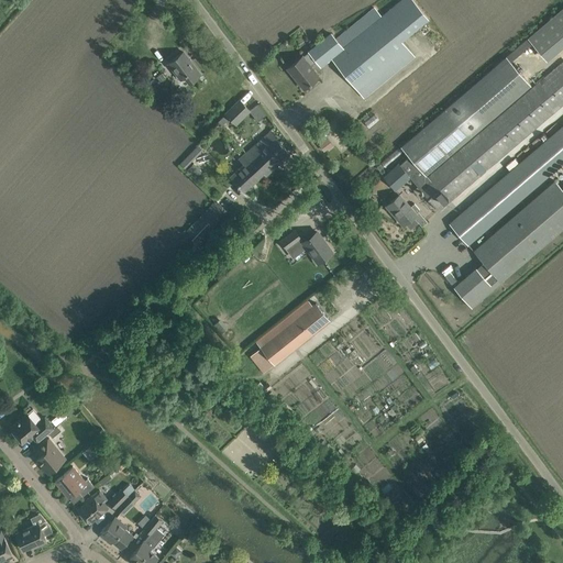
[(400,41),(428,19),(412,0),(400,0),(381,17),(373,7),(335,39),(331,33),(302,56),(296,61),(287,68),(304,88),(312,81),(319,77),(310,65),(327,52),(364,98),(414,56),(400,41)]
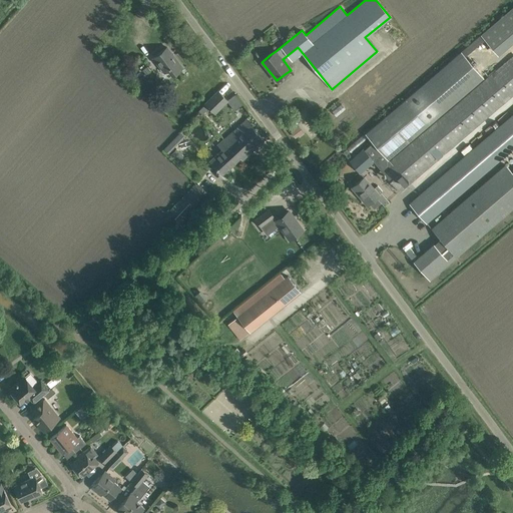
[(498,54),(512,41),(512,6),(481,33),(498,54)]
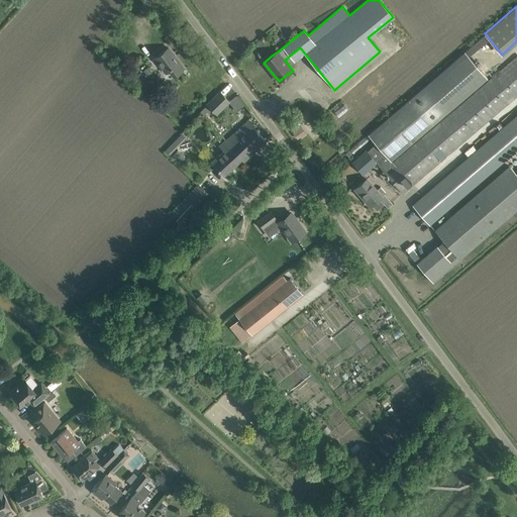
[(176,74),(184,68),(168,47),(154,58),(166,73),(172,68),(176,74)]
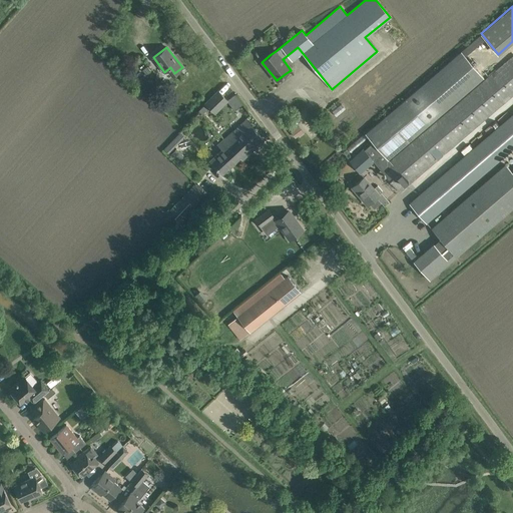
[(512,94),(512,55),(390,161),(389,160),(484,77),(460,50),(365,133),(373,142),(364,150),(364,149),(350,160),(360,173),(374,161),(400,191),(512,94)]
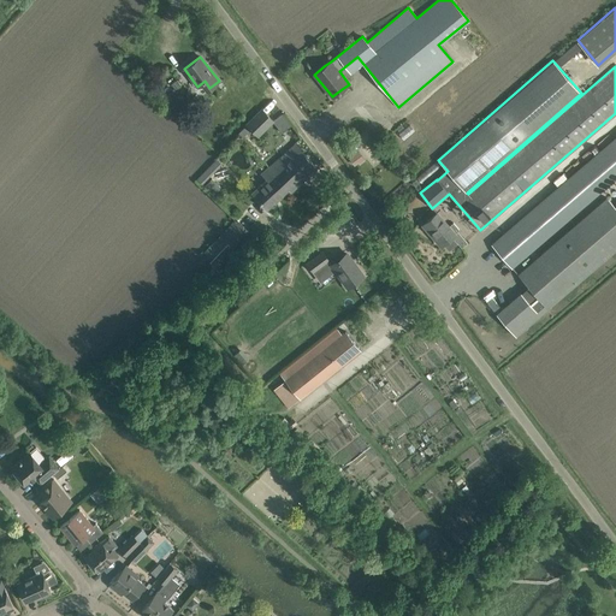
[(273,120),(262,110),(247,124),(237,132),(242,137),(252,129),(258,136),(273,120)]
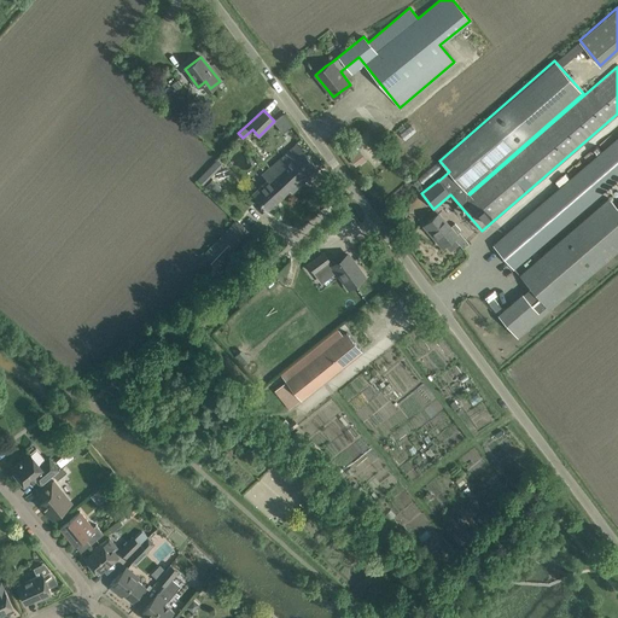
[(283,132),(292,126),(284,114),(274,120),(283,132)]
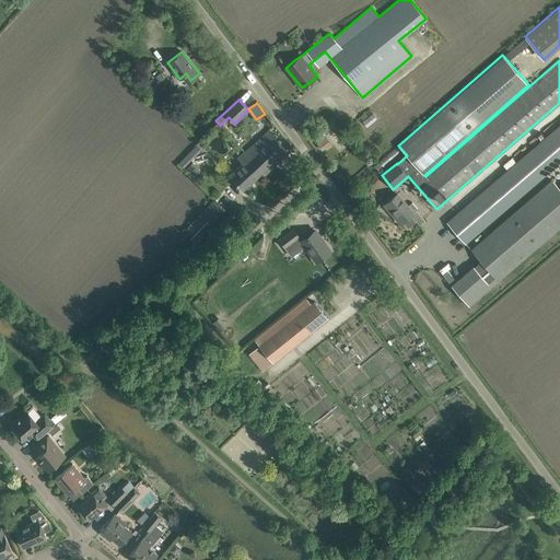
[(559,124),(447,222),(465,243),(559,160),(559,124)]
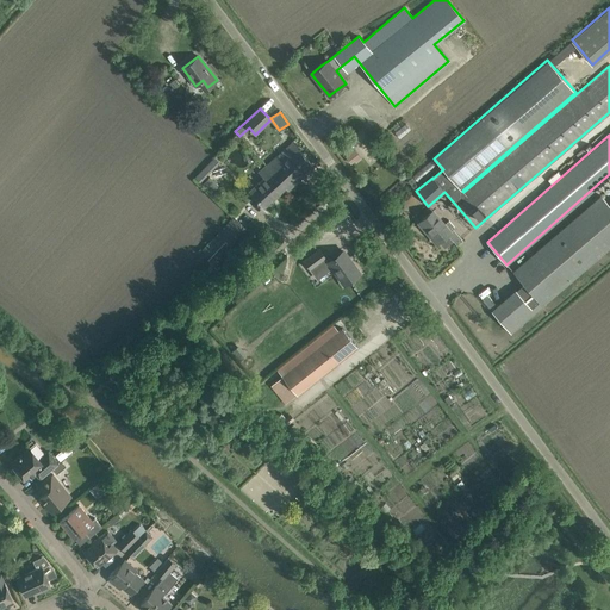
[(282,150),(266,166),(288,190),(304,174),(313,166),(292,142),(282,150)]
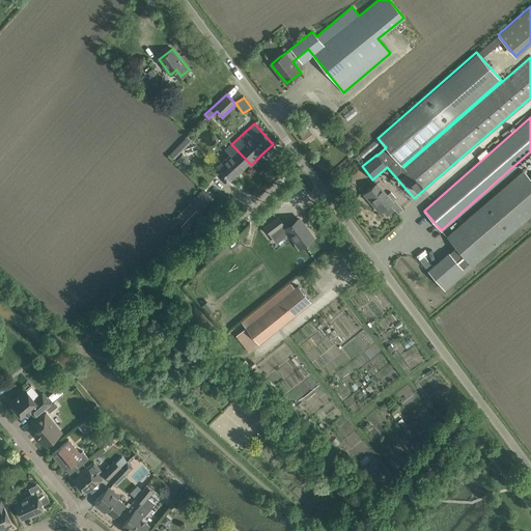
[(306,143),(315,137),(309,128),(300,134),(306,143)]
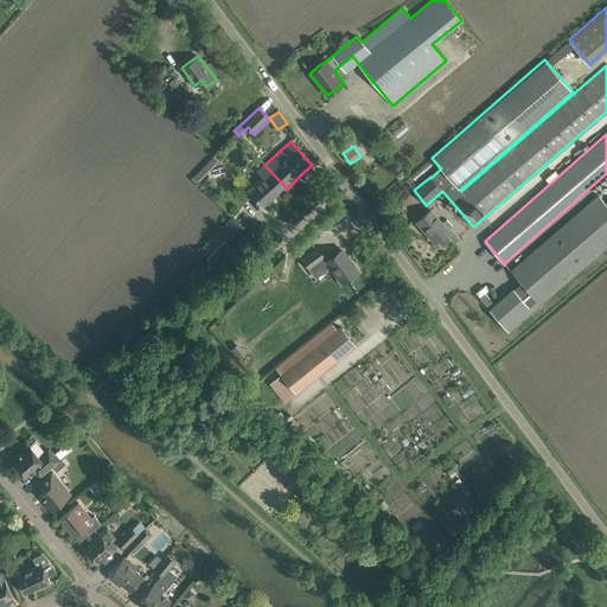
[(263,176),(248,190),(263,206),(285,186),(286,189),(287,189),(264,165),(259,171),(263,176)]
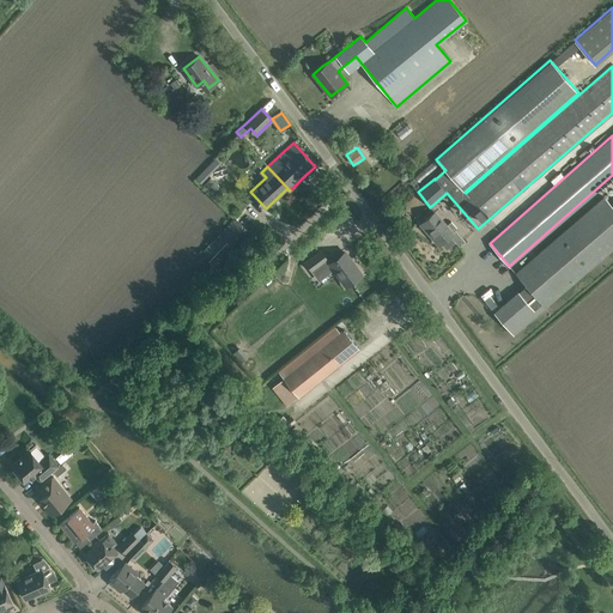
[(212,194),(219,187),(211,177),(202,184),(212,194)]
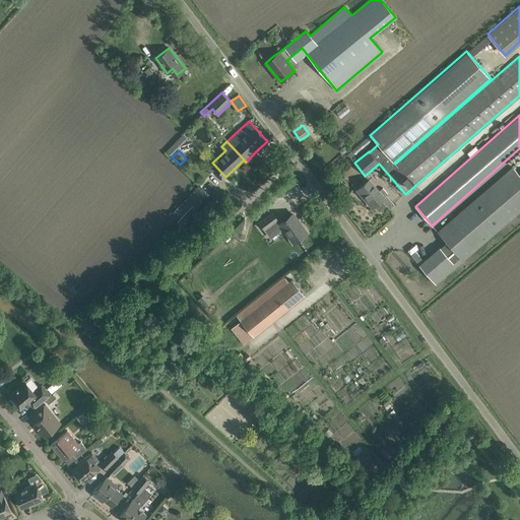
[(519,175),(512,167),(437,232),(462,260),(519,209),(519,175)]
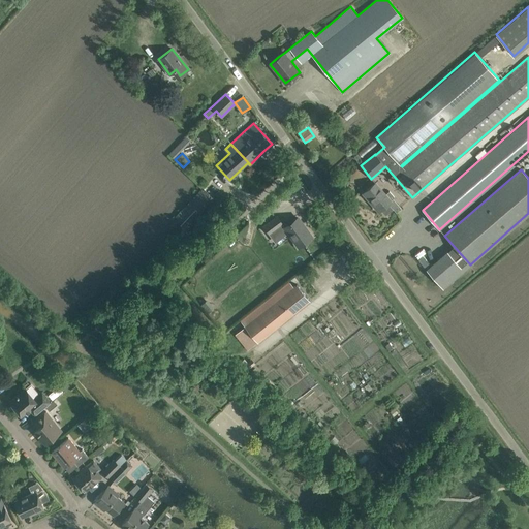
[(375,183),(363,193),(370,200),(372,199),(374,201),(374,203),(380,210),(381,209),(385,214),(393,209),(389,203),(393,198),(395,196),(390,190),(385,194),(375,183)]
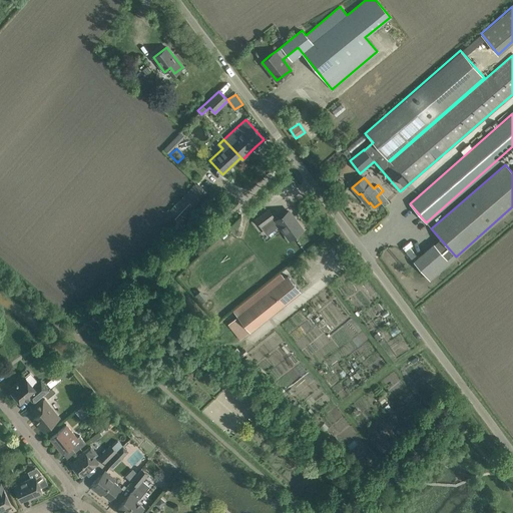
[(262,226),(274,217),(269,210),(257,219),(262,226)]
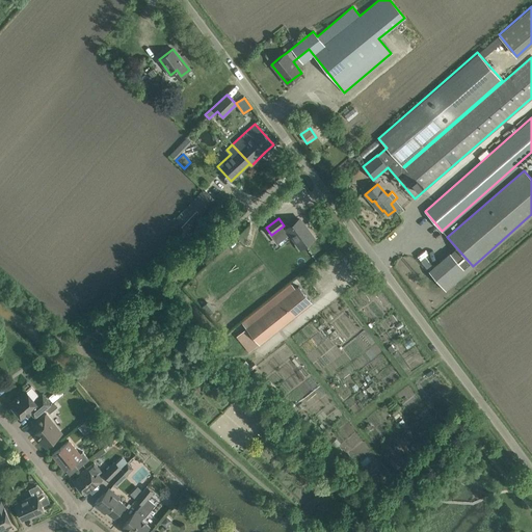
[(299,218),(291,224),(286,229),(299,247),(304,243),(314,238),(313,237),(312,238),(304,228),(306,227),(299,218)]
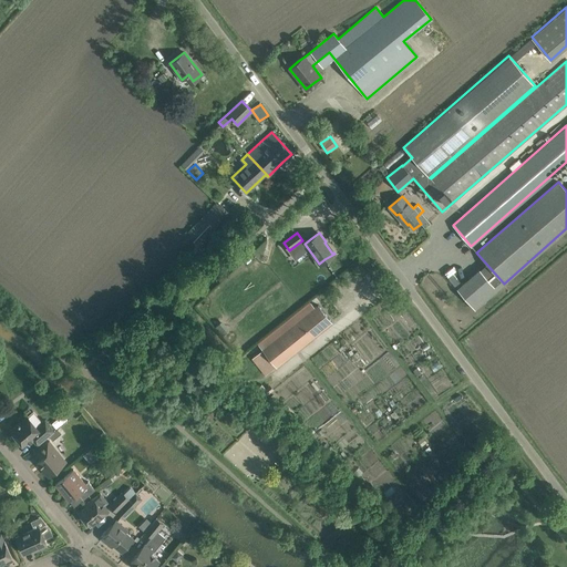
[(457,289),(474,309),(497,289),(480,269),(462,285),(457,289)]
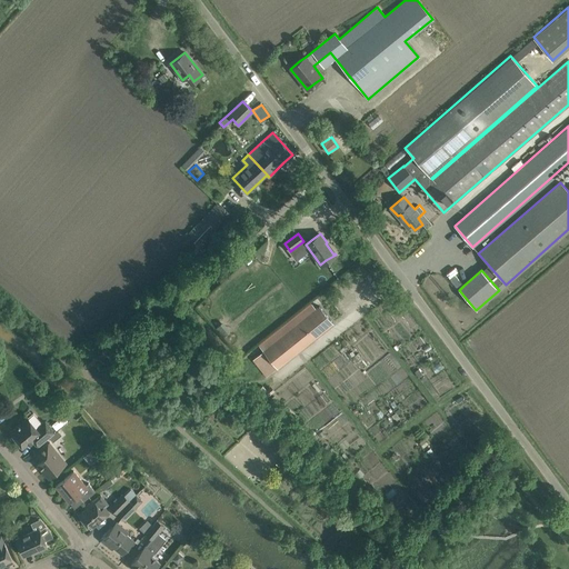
[(456,275),(450,279),(459,290),(463,286),(456,275)]
